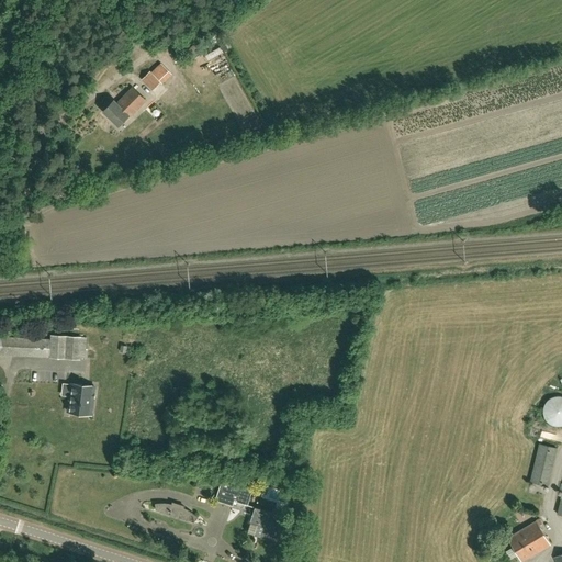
[(160,82),(149,71),(142,80),(152,90),(160,82)]
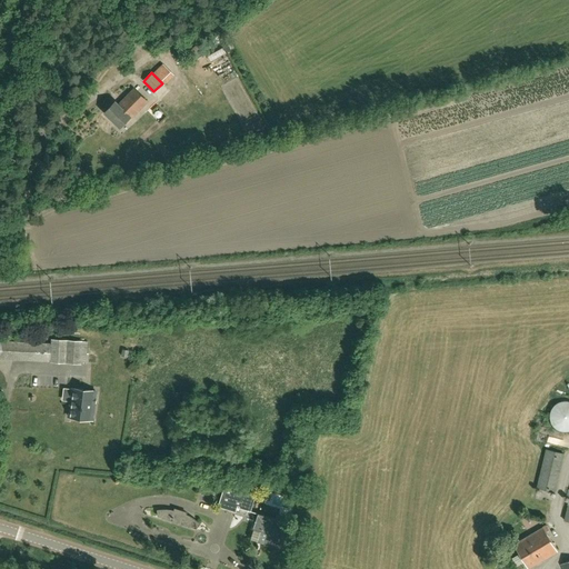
[(115,101),(105,112),(120,127),(137,109),(138,110),(147,101),(135,89),(119,106),(115,101)]
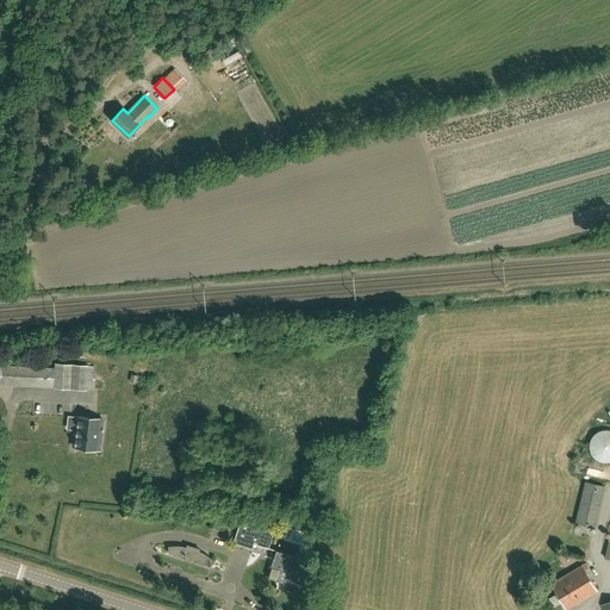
[(55,365),(55,368),(1,366),(0,379),(0,384),(87,390),(88,366),(55,365)]
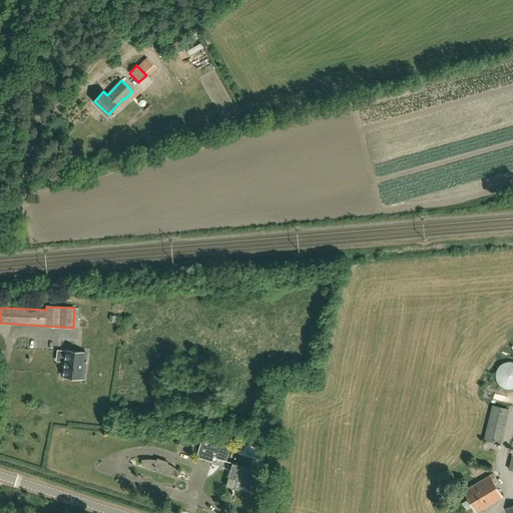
[(65,352),(62,378),(83,380),(86,354),(65,352)]
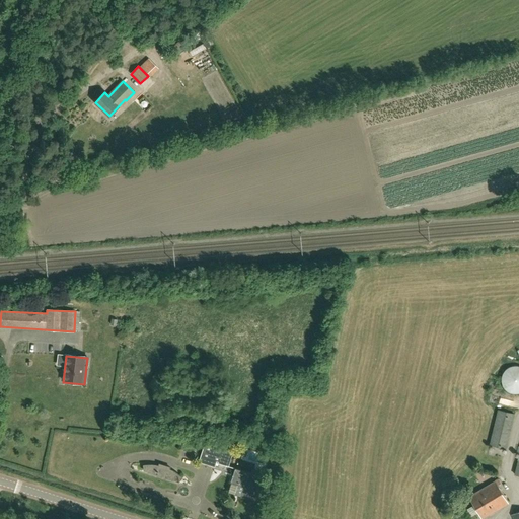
[(502,377),(502,379),(502,382),(503,385),(504,387),(506,390),(509,391),(511,392),(513,393),(516,393),(518,393),(518,392),(518,366),(516,366),(513,366),(510,367),(508,368),(506,369),(505,371),(503,374),(502,377)]
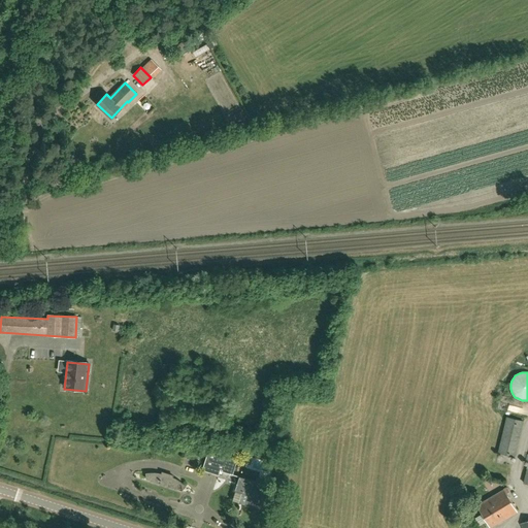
[(515,457),(523,421),(506,417),(498,453),(515,457)]
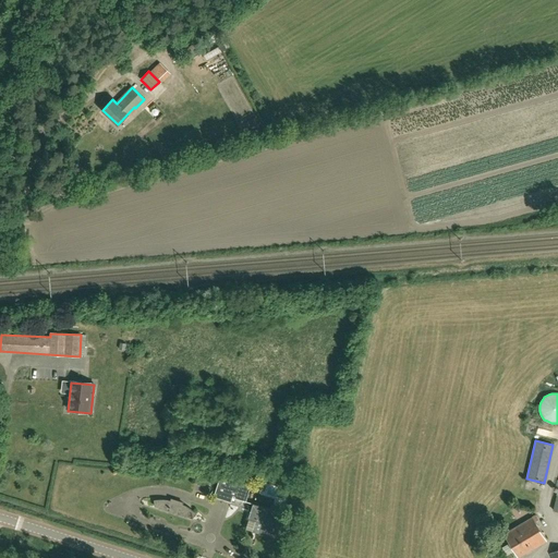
[(245,501),(246,501),(252,482),(241,478),(220,477),(214,497),(227,500),(231,502),(233,498),(234,498),(245,501)]
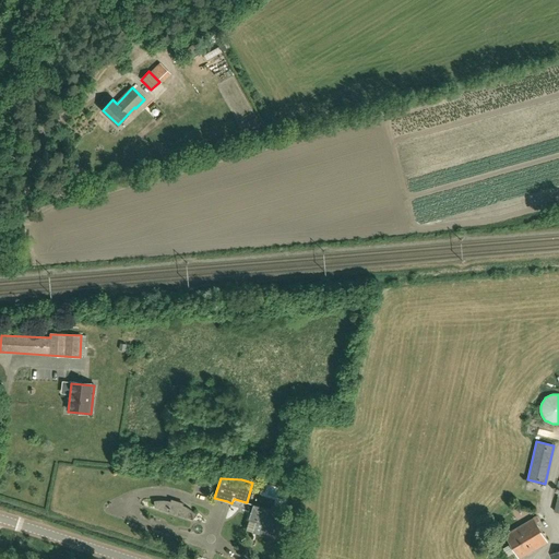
[(161,500),(155,501),(155,507),(170,511),(169,513),(178,515),(178,514),(193,519),(197,514),(192,511),(189,509),(186,507),(182,506),(183,503),(171,500),(171,501),(169,501),(167,501),(161,500)]
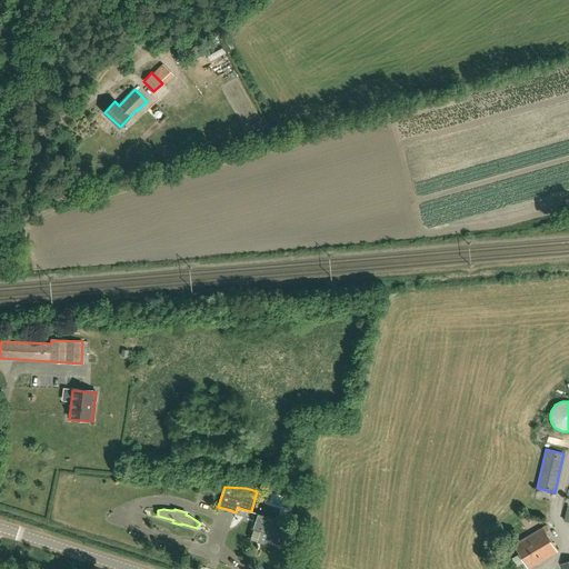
[(263,543),(279,549),(288,522),(258,513),(253,528),(267,532),(263,543)]
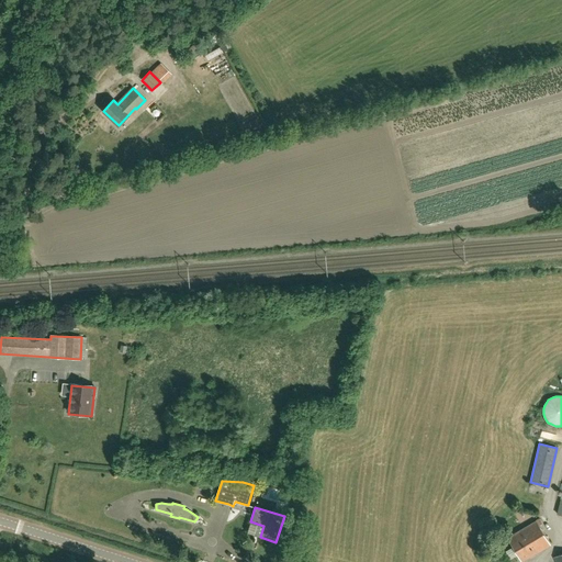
[(507,538),(523,561),(550,544),(539,526),(542,524),(539,518),(507,538)]
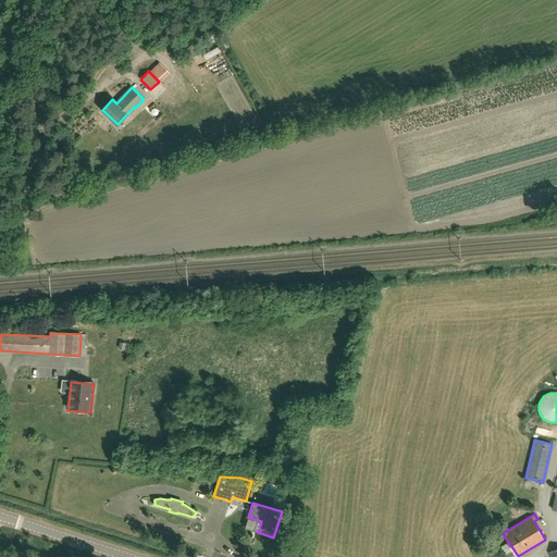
All buildings are outlined.
